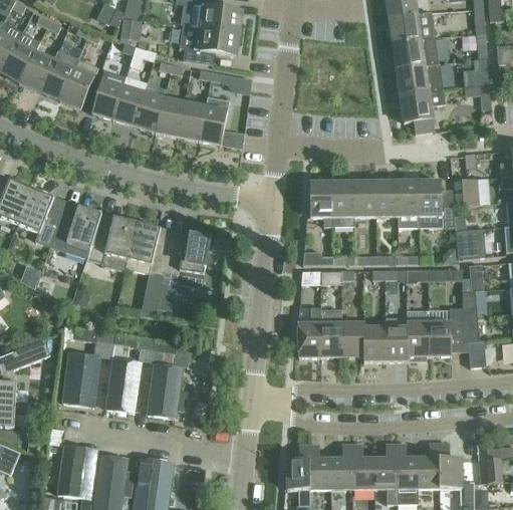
[(15,0),(0,0),(0,12),(1,12),(4,8),(9,10),(11,7),(15,0)]
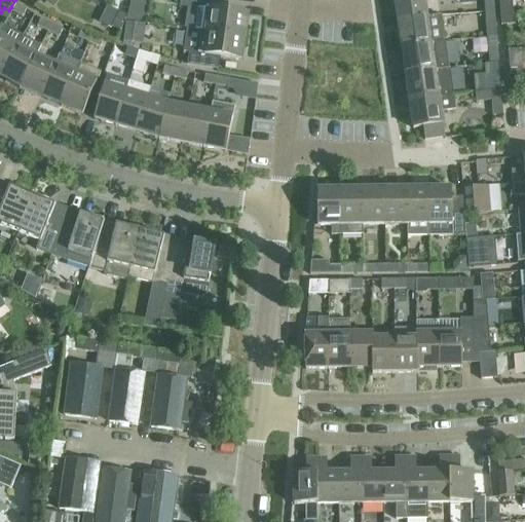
[(15,0),(11,7),(22,13),(26,6),(15,0)]
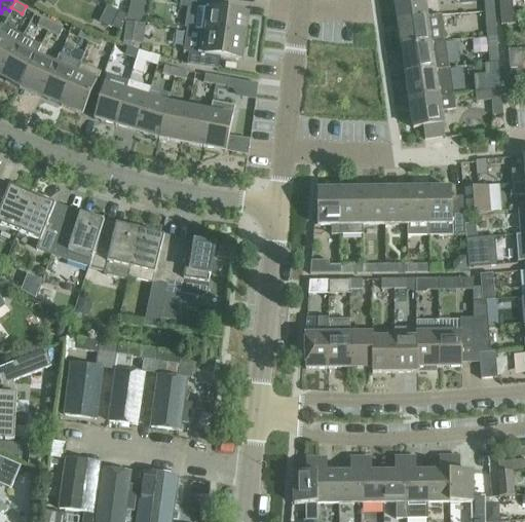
[(188,0),(185,25),(186,25),(200,27),(242,34),(247,11),(220,7),(221,0),(188,0)]
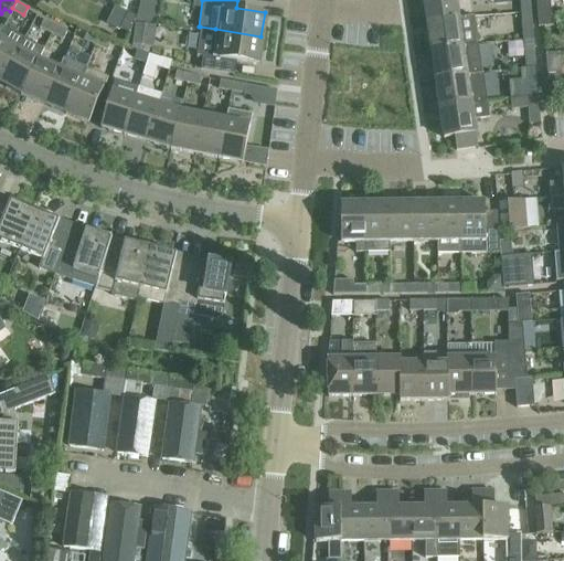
[(424,0),(426,20),(458,13),(457,0),(424,0)]
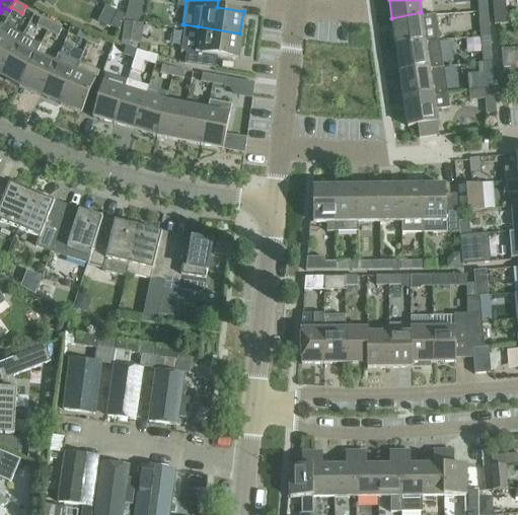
[(476,0),(477,8),(487,8),(486,0),(476,0)]
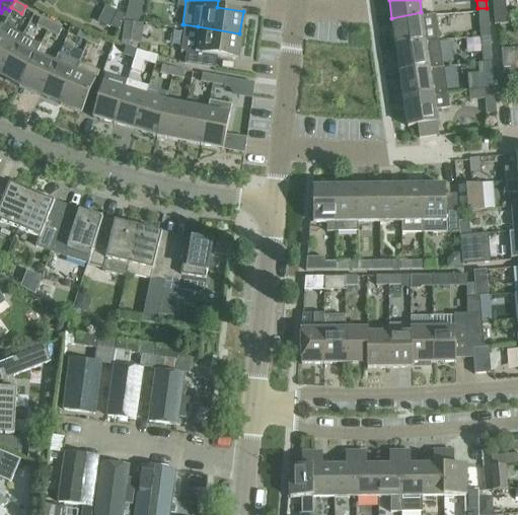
[(507,15),(505,0),(493,0),(495,16),(507,15)]
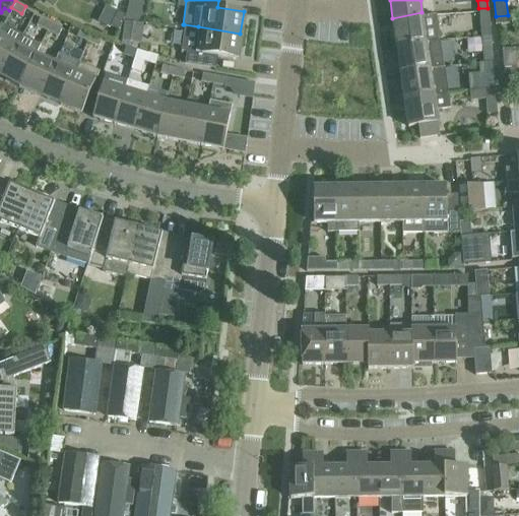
[(125,12),(117,8),(110,22),(118,26),(125,12)]
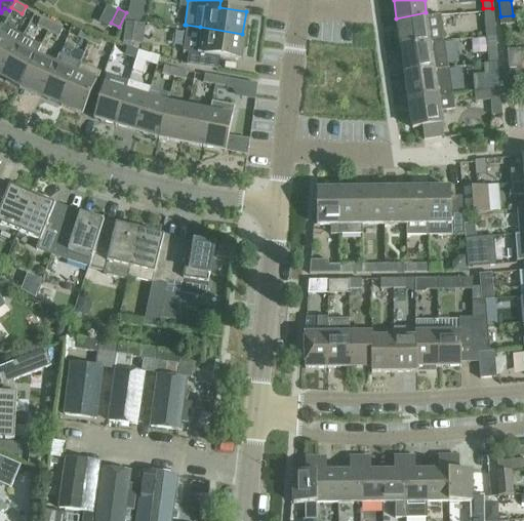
[(492,8),(483,8),(485,35),(494,34),(492,8)]
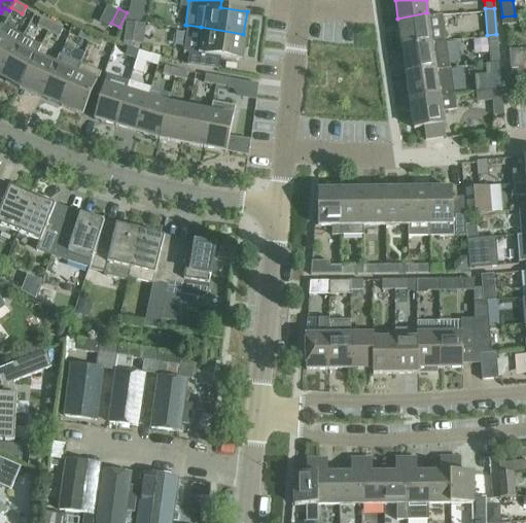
[(427,12),(397,19),(401,44),(446,37),(442,10),(427,12)]
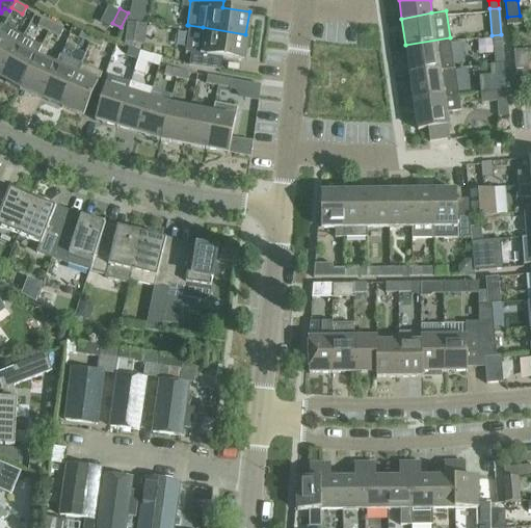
[(48,28),(52,21),(41,16),(37,23),(48,28)]
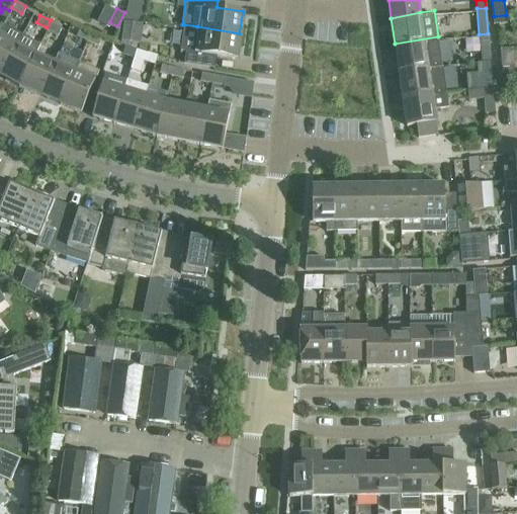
[(122,17),(120,36),(139,37),(141,19),(122,17)]
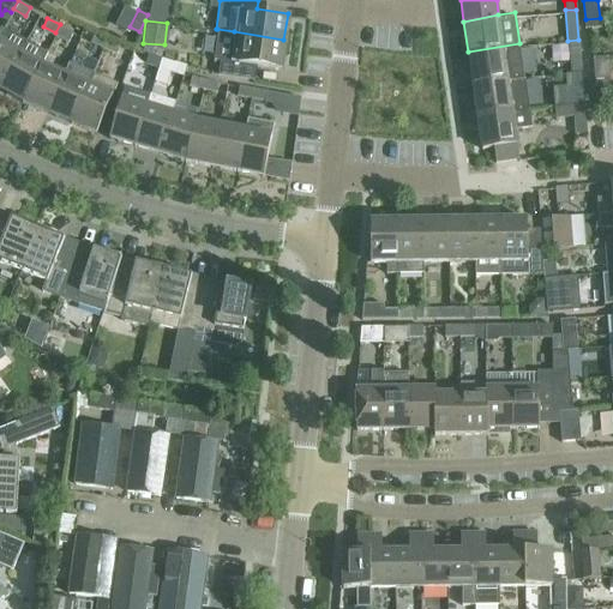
[(72,29),(60,24),(55,32),(68,38),(72,29)]
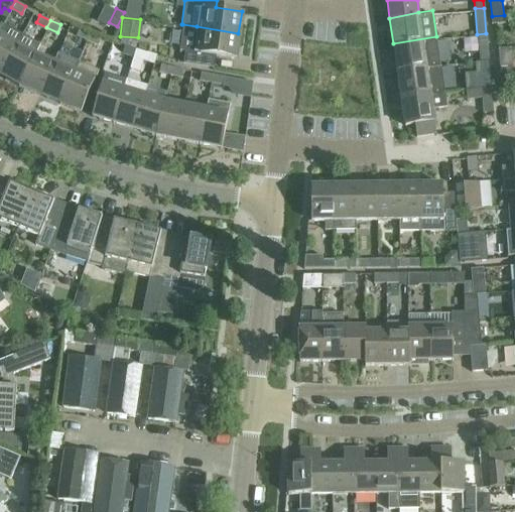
[(0,70),(17,41),(22,31),(4,21),(0,28),(0,70)]
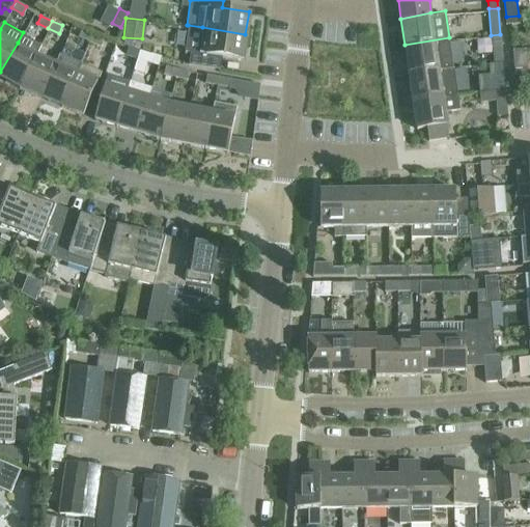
[(202,27),(188,25),(185,49),(190,50),(188,62),(218,66),(218,65),(214,64),(216,53),(242,57),(245,34),(202,27)]
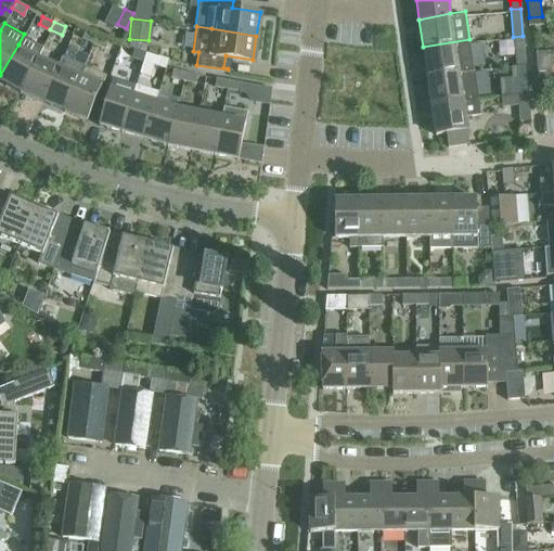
[(93,40),(97,33),(85,27),(81,35),(93,40)]
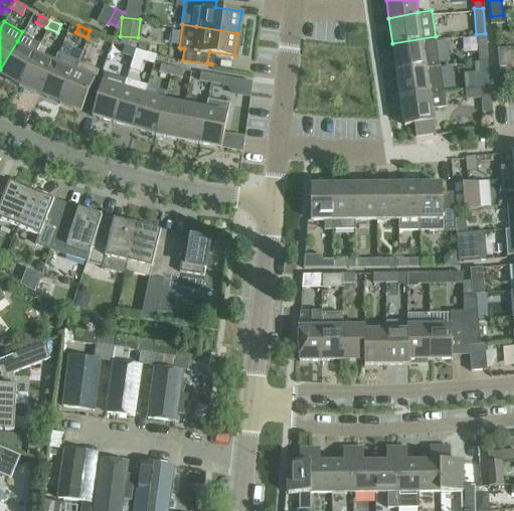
[(90,30),(87,37),(98,41),(101,34),(90,30)]
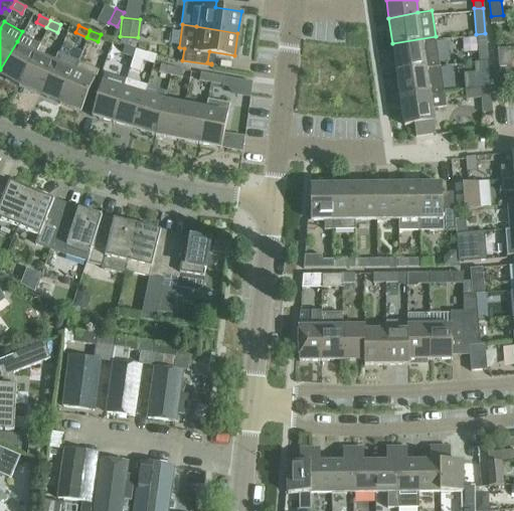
[(39,41),(22,31),(17,41),(0,69),(0,72),(18,82),(34,51),(39,41)]
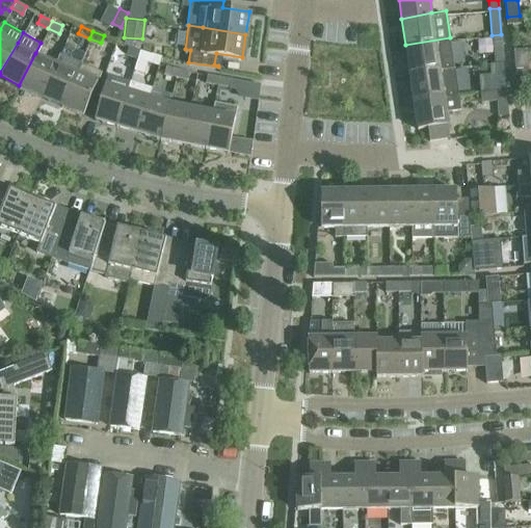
[(503,60),(501,34),(492,35),(494,61),(503,60)]
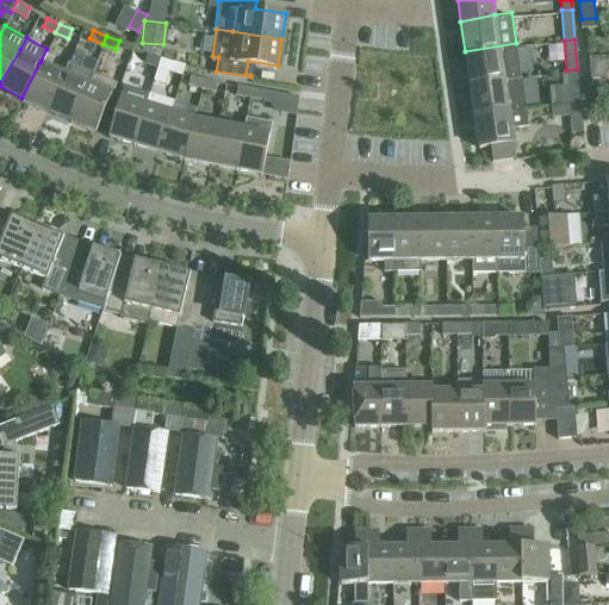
[(516,43),(465,51),(470,83),(521,74),(516,43)]
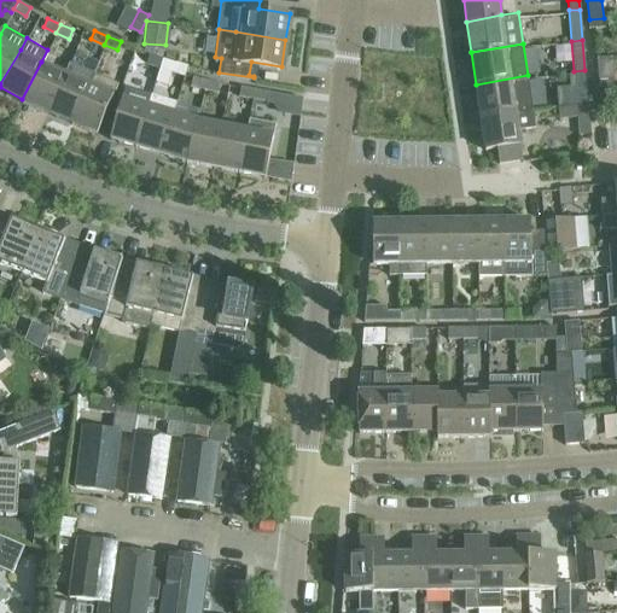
[(158,65),(162,56),(149,52),(145,60),(158,65)]
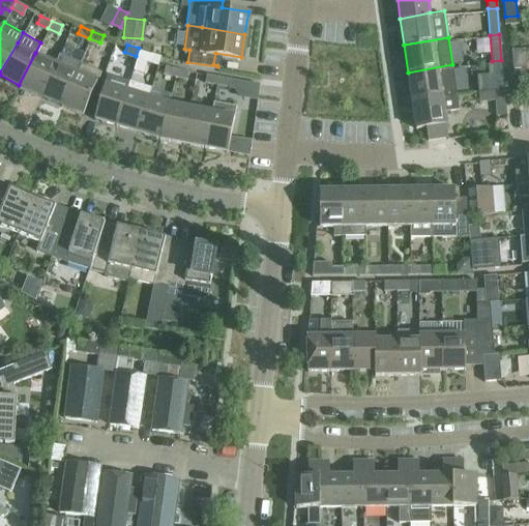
[(527,71),(525,47),(513,48),(515,71),(527,71)]
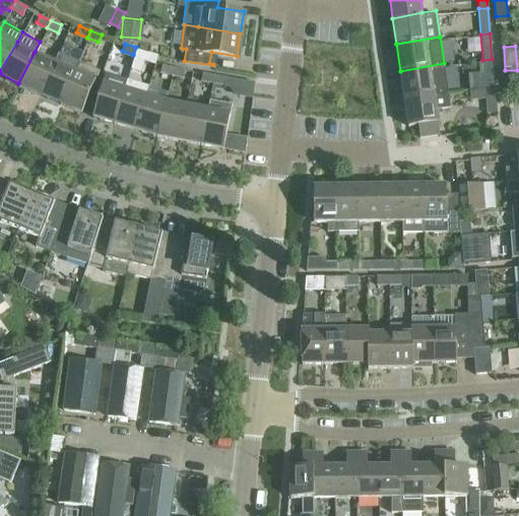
[(136,47),(133,55),(145,58),(147,51),(136,47)]
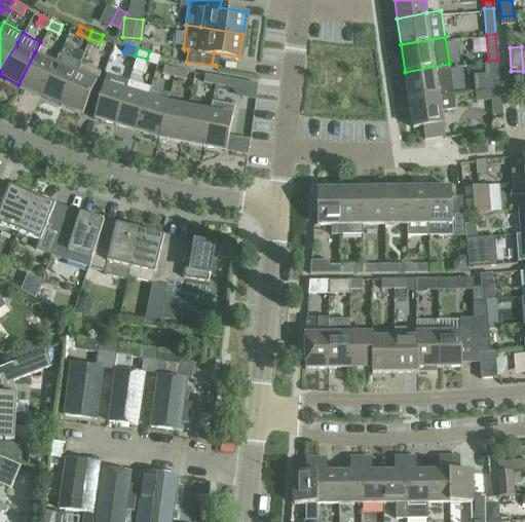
[(59,50),(54,61),(40,94),(46,97),(61,103),(80,60),(59,50)]
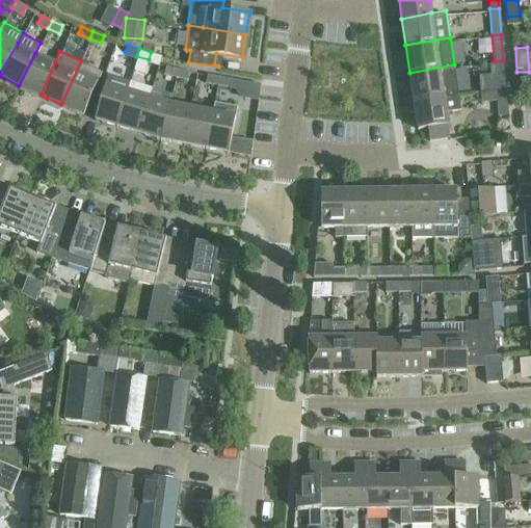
[(55,61),(35,53),(19,85),(34,93),(41,95),(55,61)]
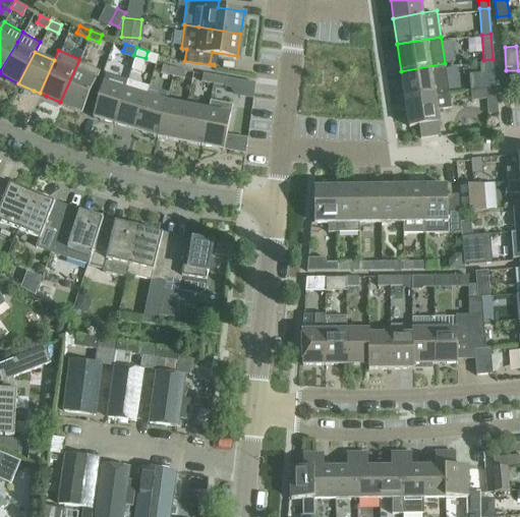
[(79,59),(60,102),(74,108),(81,110),(83,106),(96,77),(100,67),(79,59)]
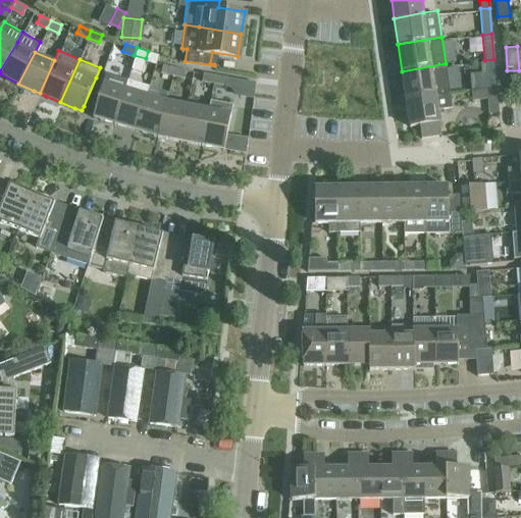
[(493,59),(484,60),(486,87),(497,86),(493,59)]
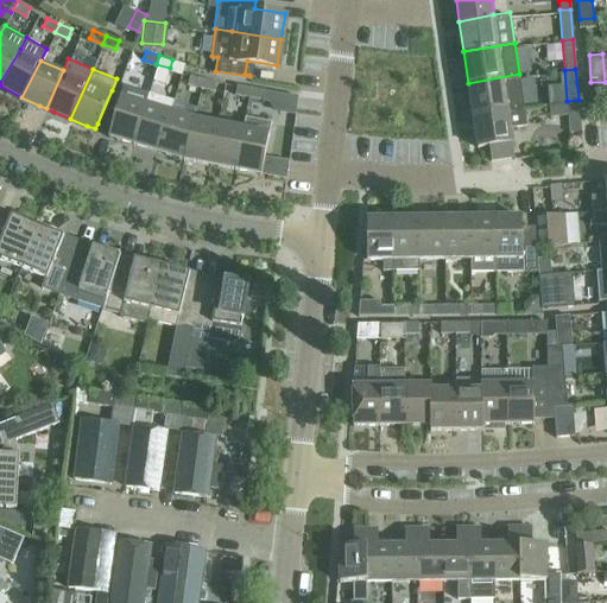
[(201,84),(203,76),(189,73),(187,82),(201,84)]
